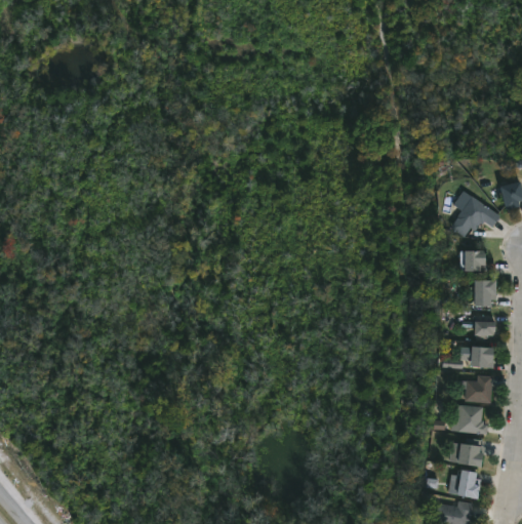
[(518,201),(519,206),(510,209),(509,205),(504,206),(498,186),(520,180),(521,186),(521,200),(518,201)]
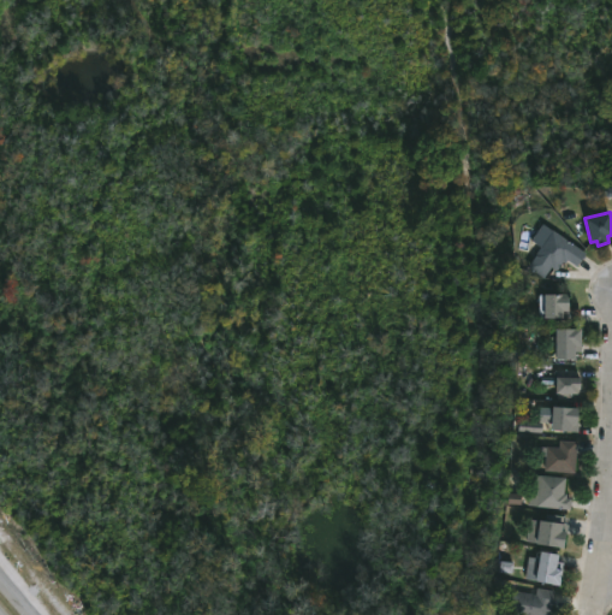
[(587,255),(578,267),(570,261),(568,265),(565,262),(559,271),(536,255),(541,248),(532,241),(544,224),(588,254),(587,255)]
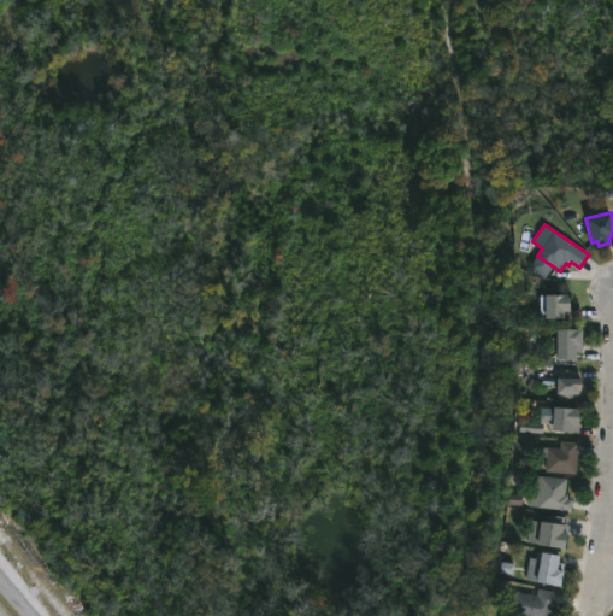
[(564,311),(564,318),(536,318),(536,294),(570,294),(570,311),(564,311)]
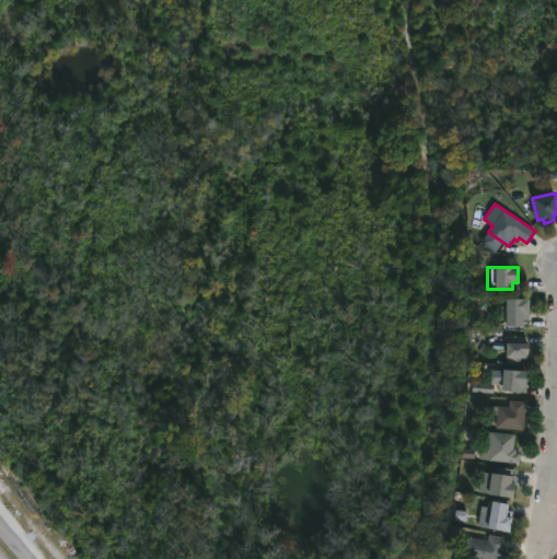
[(529,300),(529,313),(531,313),(531,321),(524,321),(524,326),(506,326),(506,299),(529,300)]
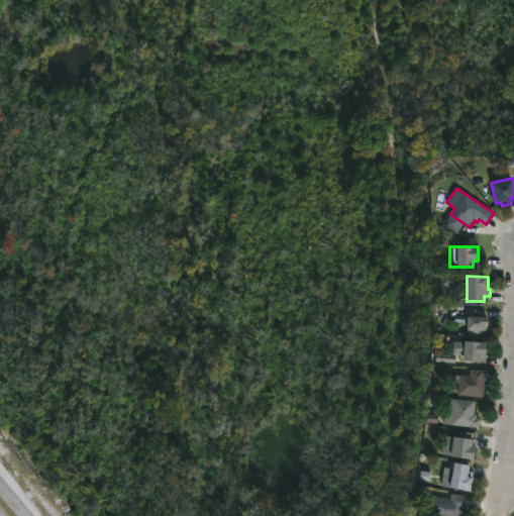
[(484,312),(484,316),(488,316),(486,336),(467,336),(467,310),(484,310),(484,312)]
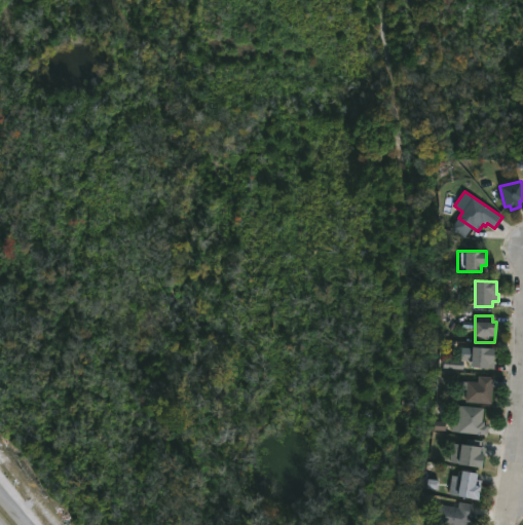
[(496,370),(471,368),(473,346),(494,348),(493,362),(497,363),(496,370)]
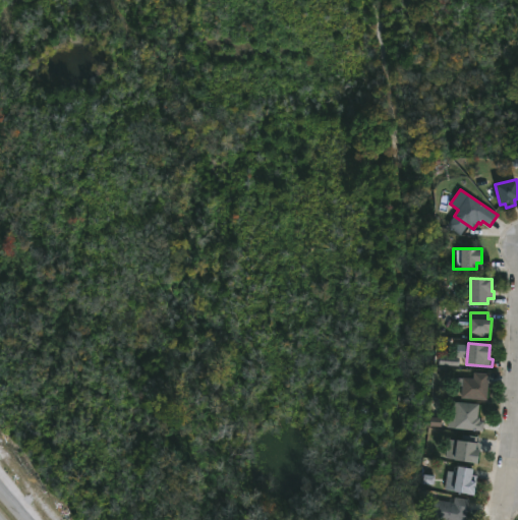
[(491,376),(488,401),(461,398),(462,386),(457,386),(458,378),(475,380),(475,372),(491,373),(491,376)]
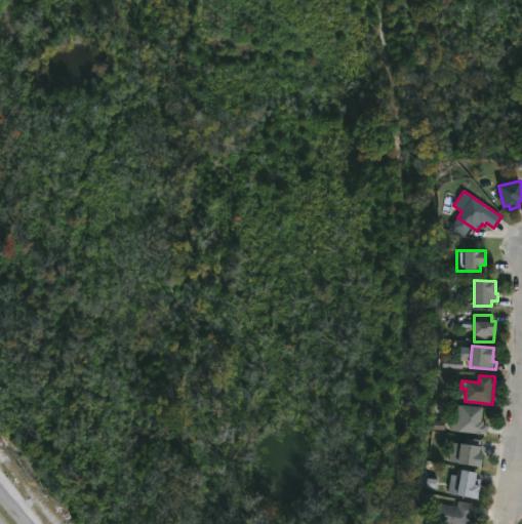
[(488,433),(488,435),(458,432),(462,405),(484,408),(482,421),(485,421),(485,425),(489,425),(488,433)]
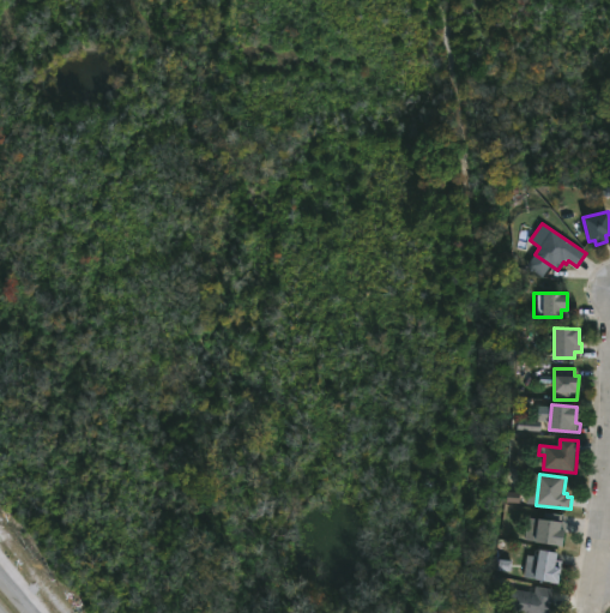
[(563,516),(562,523),(568,524),(567,533),(565,532),(562,547),(524,541),(529,517),(543,520),(544,512),(563,516)]
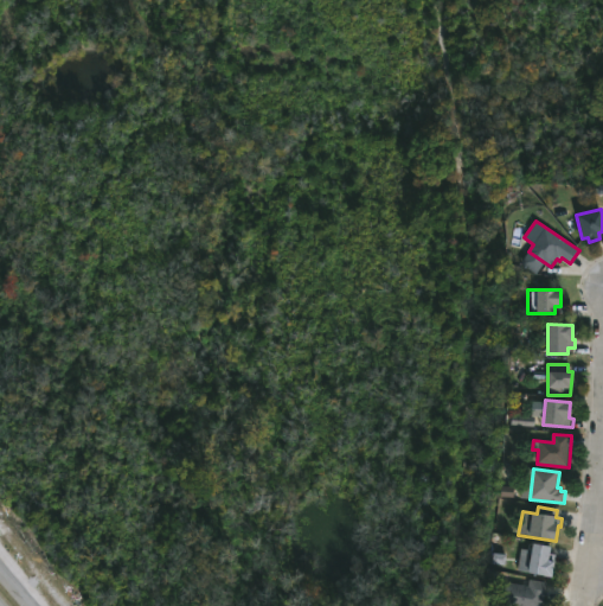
[(551,548),(550,554),(556,555),(552,578),(519,572),(523,549),(530,550),(531,544),(551,548)]
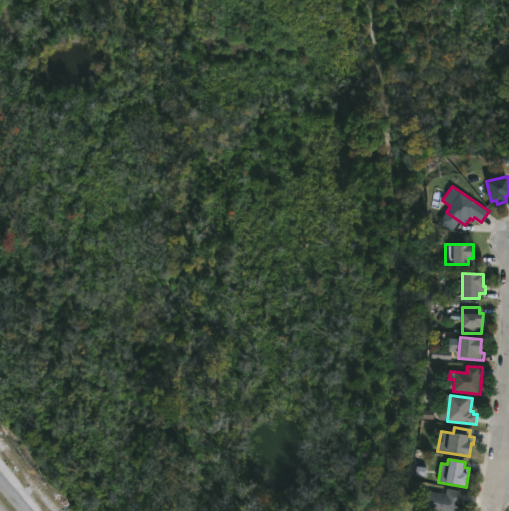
[(462,494),(460,508),(463,508),(462,510),(423,510),(427,491),(447,495),(449,489),(463,492),(462,494)]
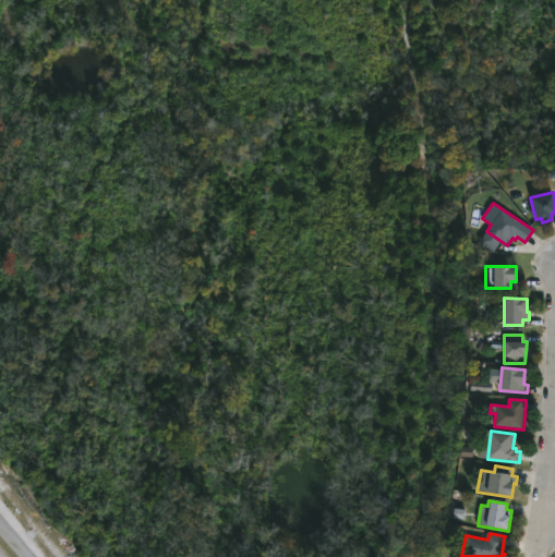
All buildings are outlined.
